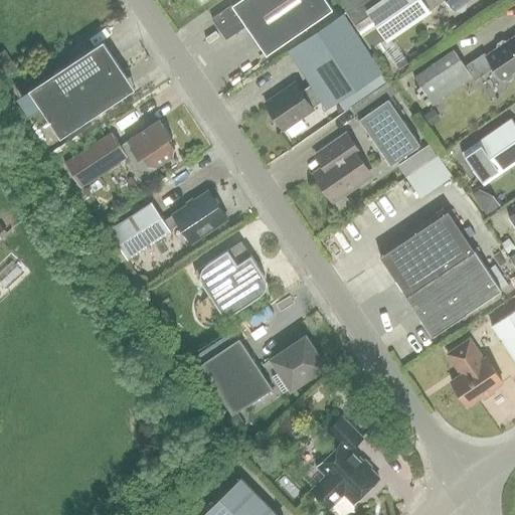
[(266,55),(332,10),(325,0),(239,0),(232,5),(231,4),(211,19),(225,40),(245,26),(266,55)]
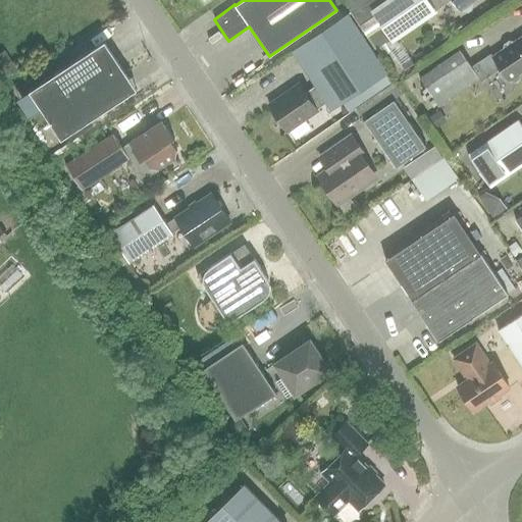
[(389,0),(361,20),(380,48),(432,11),(433,11),(445,3),(442,0),(389,0)]
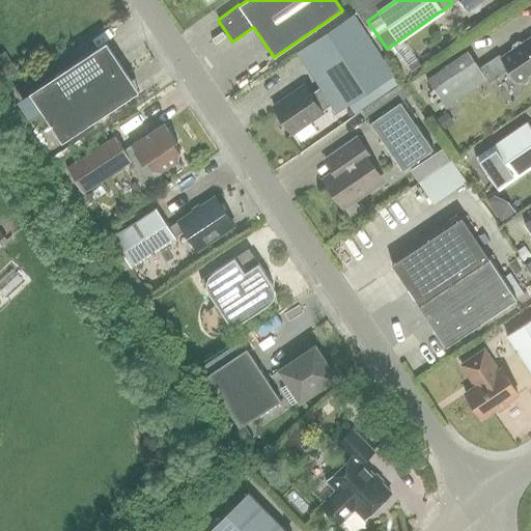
[(450,0),(452,3),(456,1),(463,9),(475,12),(478,10),(479,4),(484,0),(450,0)]
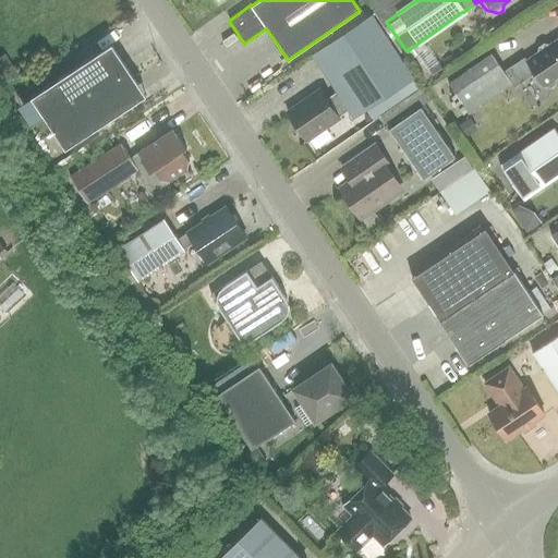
[(331,85),(353,118),(415,76),(380,24),(330,57),(343,76),(331,85)]
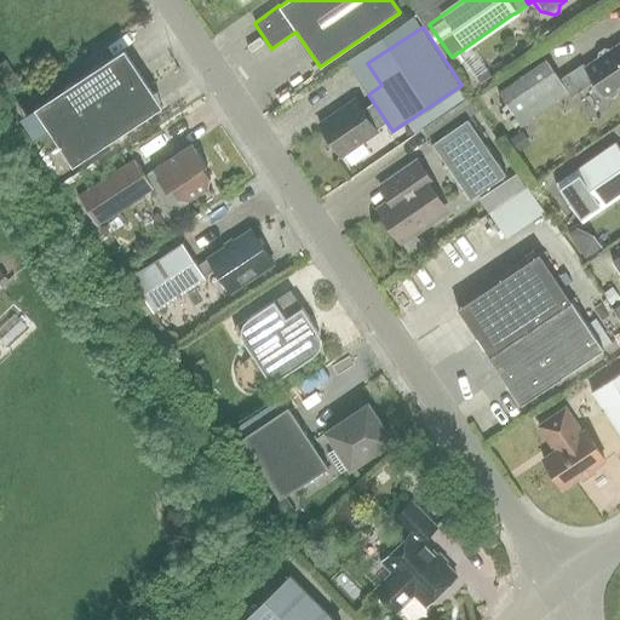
[(619,42),(575,73),(586,87),(590,85),(597,96),(612,98),(615,95),(616,89),(619,85),(619,42)]
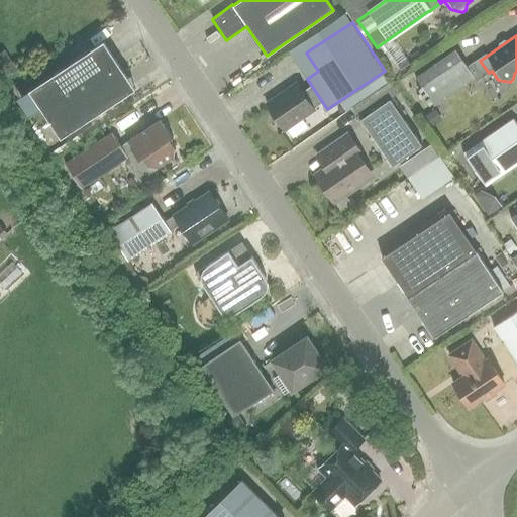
[(61,138),(121,98),(135,89),(103,41),(28,91),(29,92),(18,99),(38,128),(48,121),(61,138)]
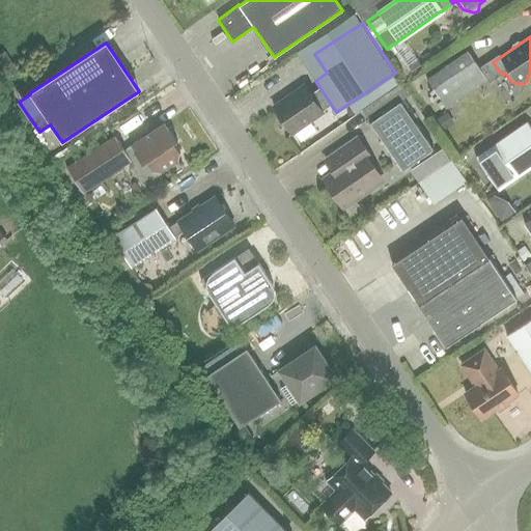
[(502,75),(493,62),(491,59),(479,67),(468,51),(426,80),(445,108),(486,80),(488,84),(502,75)]
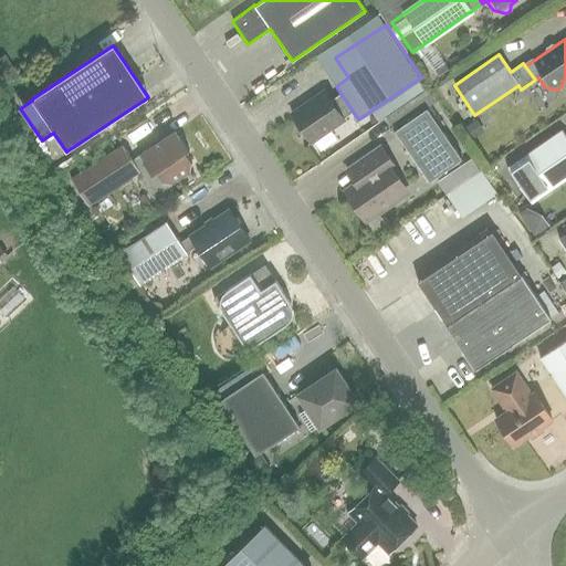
[(354,112),(341,94),(331,102),(324,92),(291,115),(311,143),(343,121),(343,119),(354,112)]
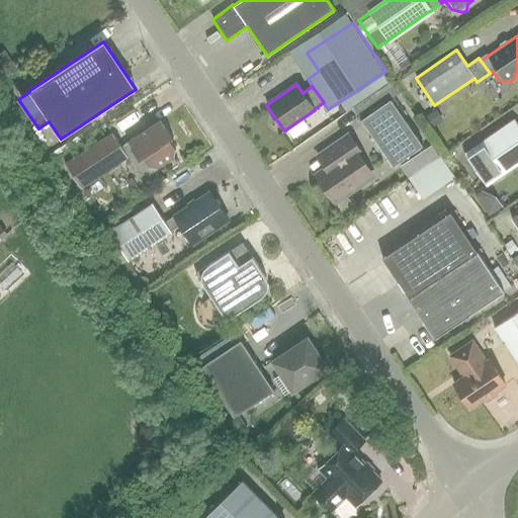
[(393,167),(423,146),(391,99),(360,119),(393,167)]
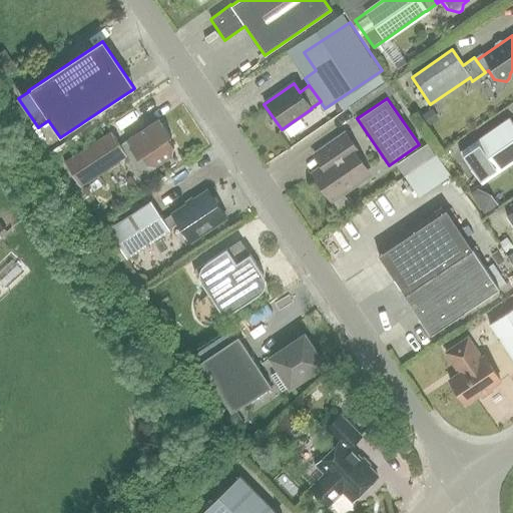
[(512,123),(509,118),(459,152),(481,184),(512,162),(512,123)]
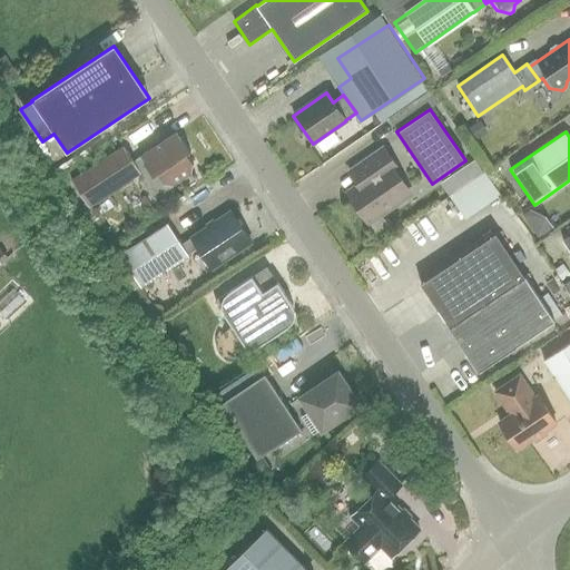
[(165,183),(175,184),(190,174),(193,165),(186,155),(190,153),(180,138),(170,137),(170,136),(139,157),(140,157),(133,163),(123,147),(70,182),(88,208),(140,174),(139,172),(141,170),(150,165),(156,175),(158,173),(165,183)]
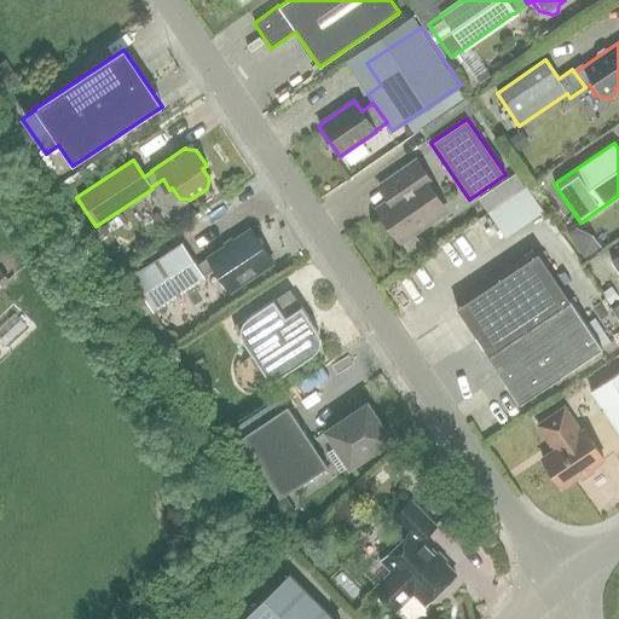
[(450,208),(417,162),(377,189),(387,203),(377,210),(399,243),(450,208)]
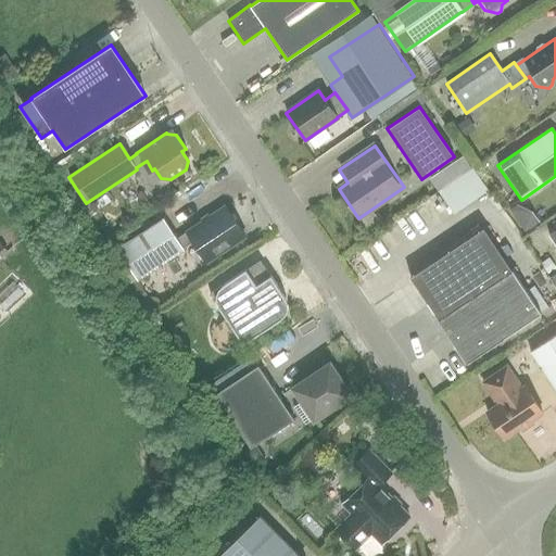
[(456,211),(491,188),(476,164),(441,187),(456,211)]
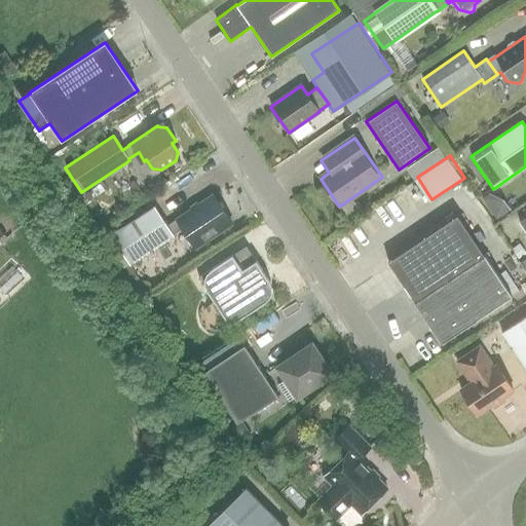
[(183,229),(195,249),(231,225),(212,195),(166,226),(154,208),(101,243),(119,272),(174,236),(183,229)]
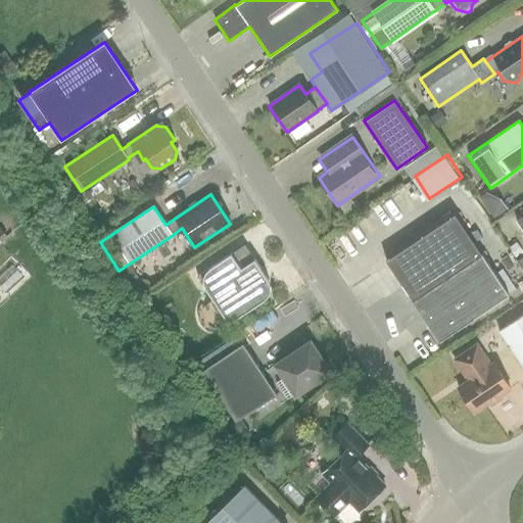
[(385,260),(439,341),(509,295),(455,215),(385,260)]
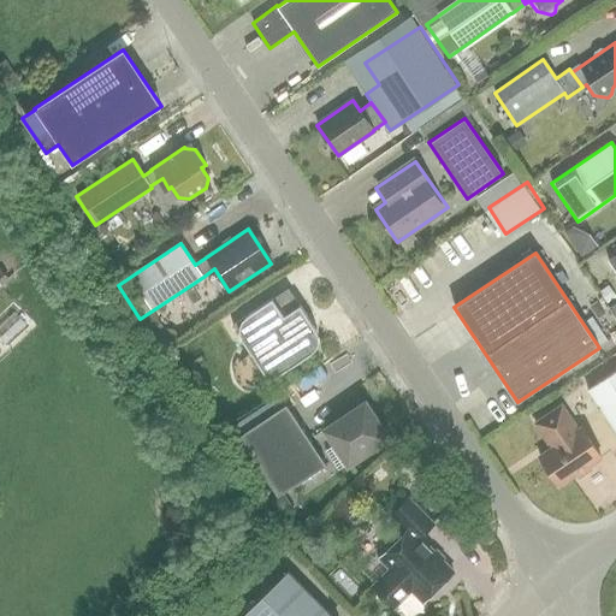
[(0,288),(11,279),(0,266),(0,288)]
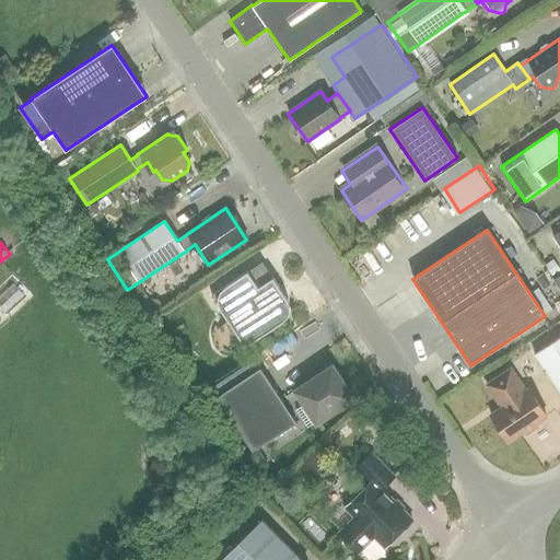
[(553,259),(545,265),(551,275),(559,269),(553,259)]
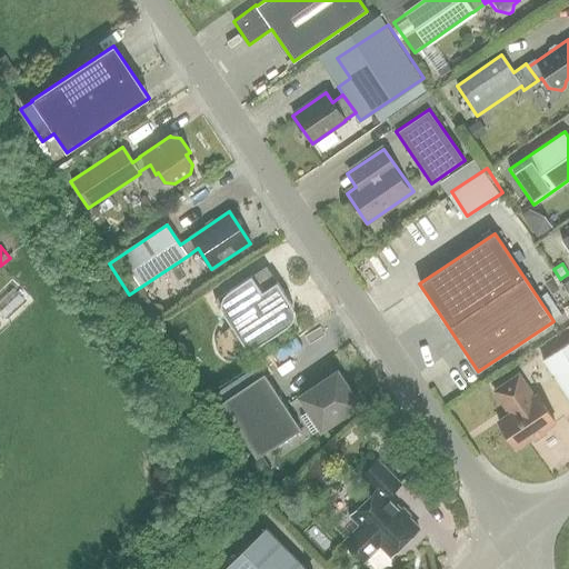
[(261,292),(251,276),(215,301),(231,327),(227,330),(223,333),(219,330),(217,332),(216,336),(215,340),(215,345),(216,348),(217,352),(219,356),(221,358),(225,360),(226,361),(229,357),(231,358),(237,358),(239,358),(245,356),(288,327),(287,327),(291,322),(293,317),(295,311),(291,306),(292,306),(277,282),(261,292)]
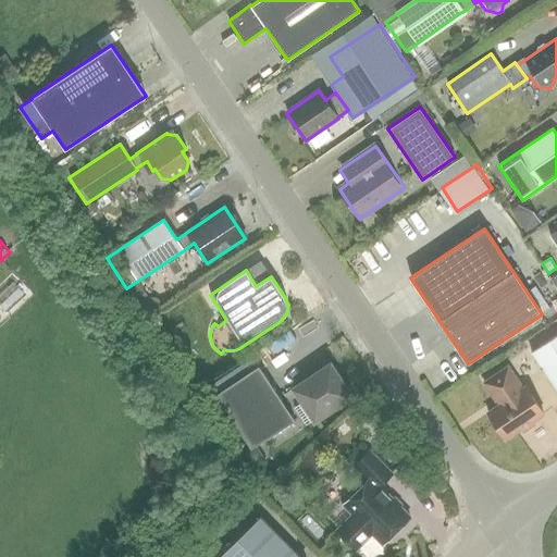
[(556,392),(556,335),(531,353),(556,392)]
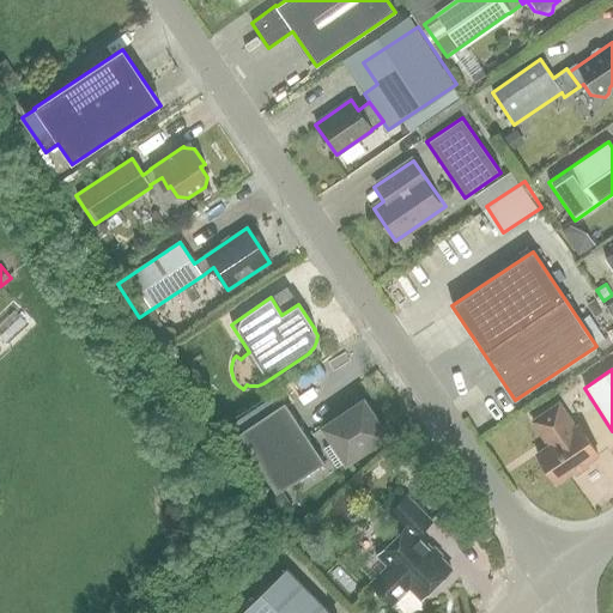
[(363,402),(323,429),(346,462),(386,436),(363,402)]
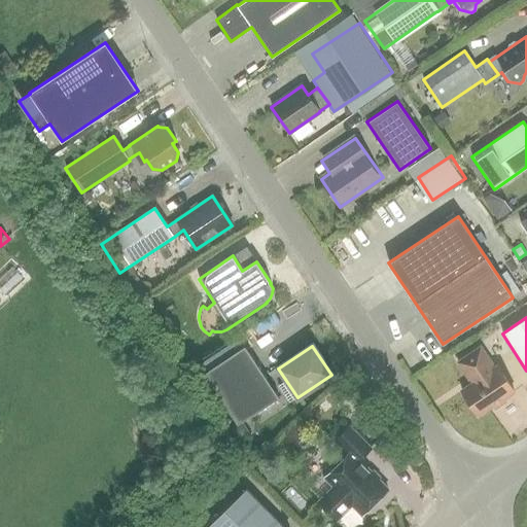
[(237,426),(279,398),(244,347),(203,374),(237,426)]
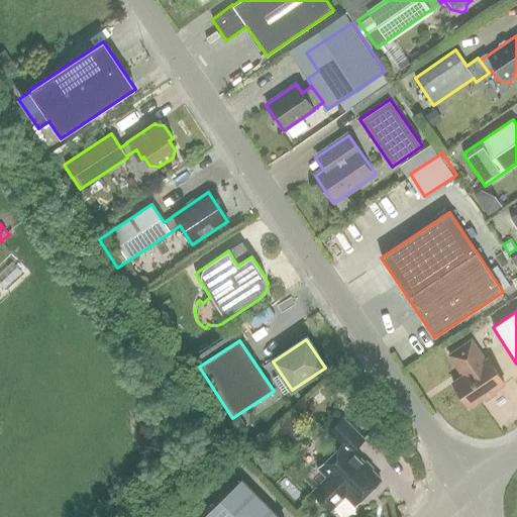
[(493,392),(504,384),(488,360),(485,363),(471,341),(449,356),(463,377),(452,384),(469,408),(483,398),(485,401),(495,394),(493,392)]
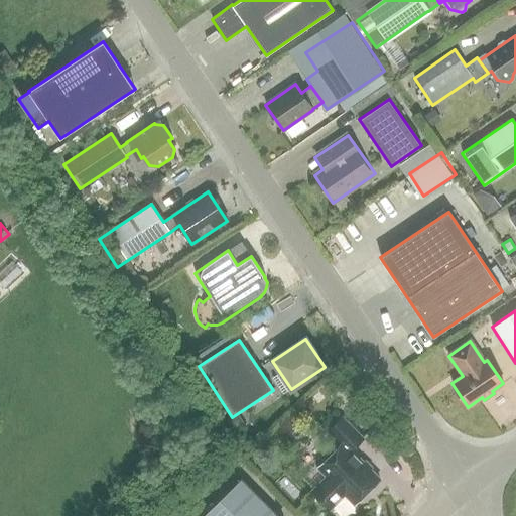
[(354,505),(380,479),(351,449),(363,438),(343,418),(329,432),(341,445),(318,469),(327,477),(312,491),(330,509),(345,495),(354,505)]
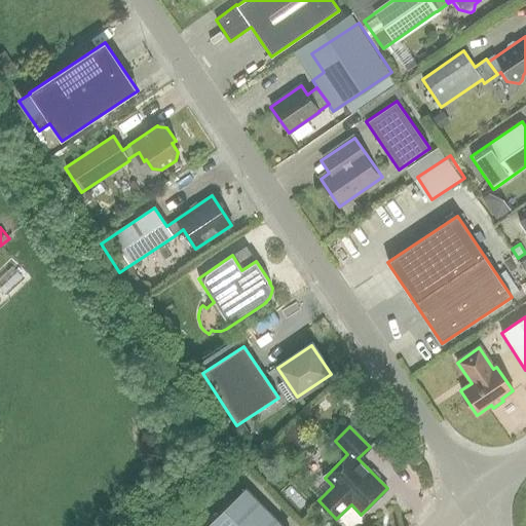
[(283,525),(246,488),(207,525),(283,525)]
